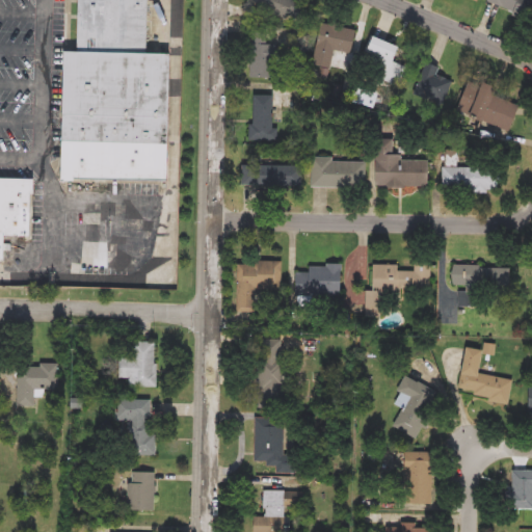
[(155,0),(155,55),(84,53),(84,0),(155,0)]
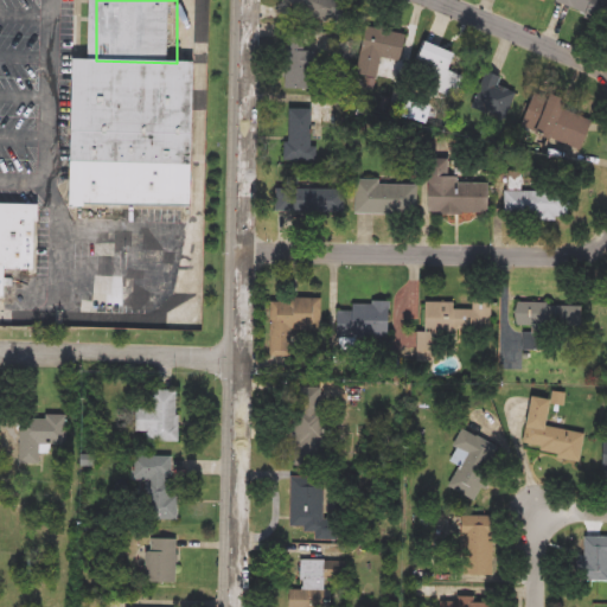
[(294,14),(296,5),(286,1),(286,0),(347,0),(338,30),(294,14)]
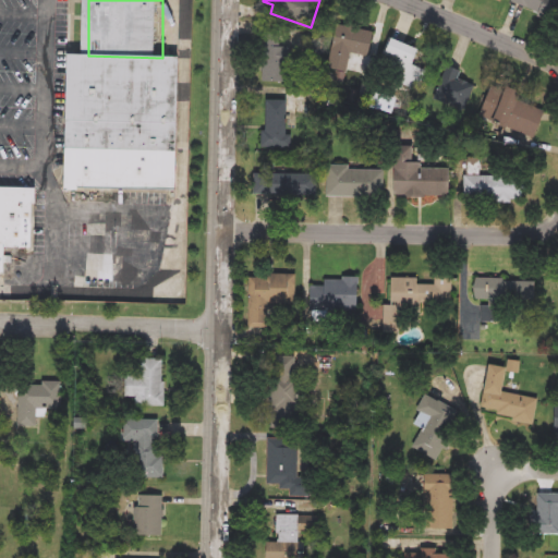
[(557,0),(557,9),(554,21),(507,2),(507,0),(557,0)]
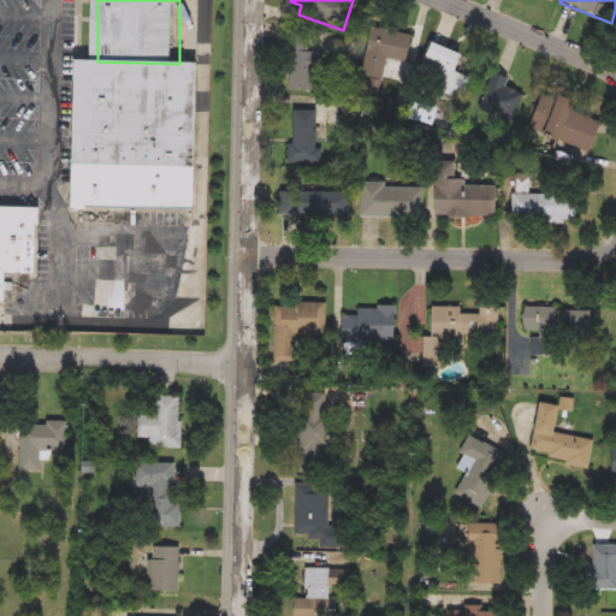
[(359,94),(371,27),(412,34),(407,63),(388,59),(380,98),(359,94)]
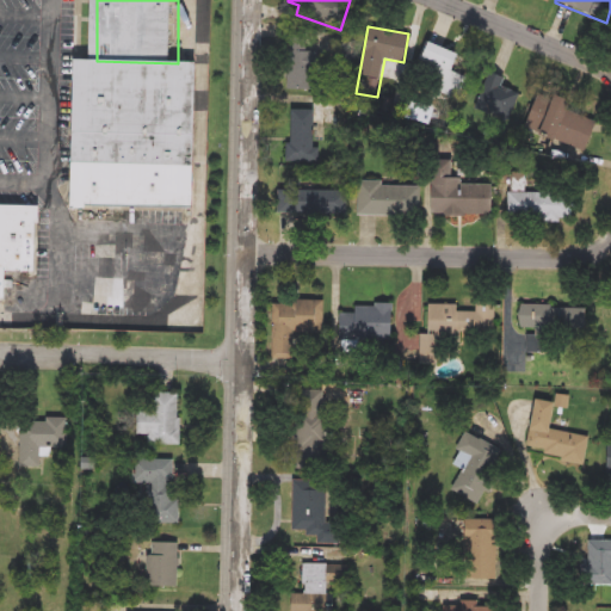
[(306,51),(318,51),(318,91),(288,91),(288,41),(306,41),(306,51)]
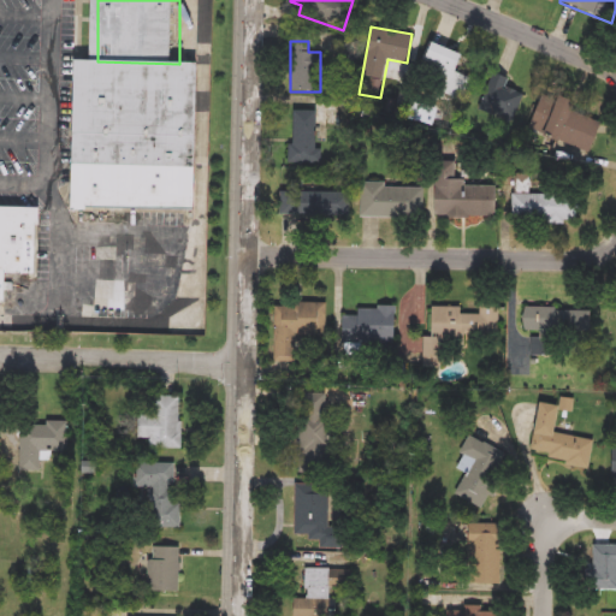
[(472,57),(462,99),(430,92),(436,64),(422,60),(426,46),(472,57)]
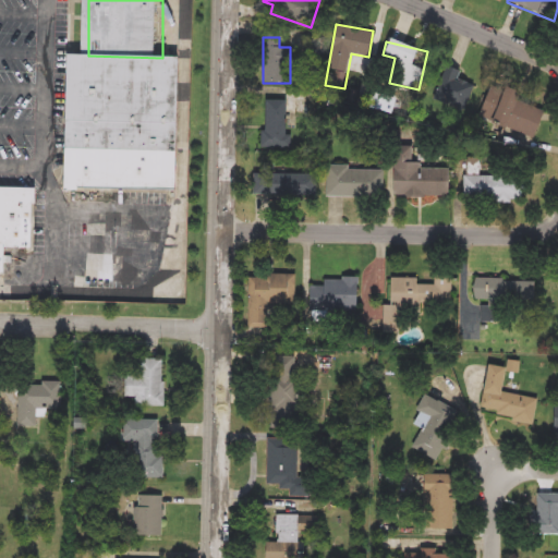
[(162,58),(185,58),(183,192),(72,190),(74,56),(88,56),(162,58)]
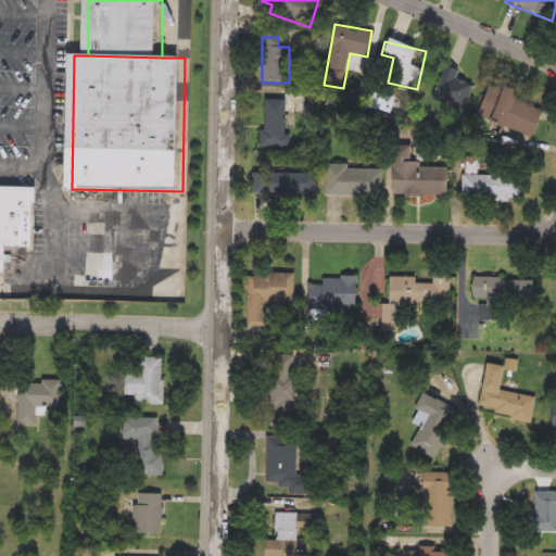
[(430,99),(445,62),(462,68),(457,79),(474,86),(463,112),(430,99)]
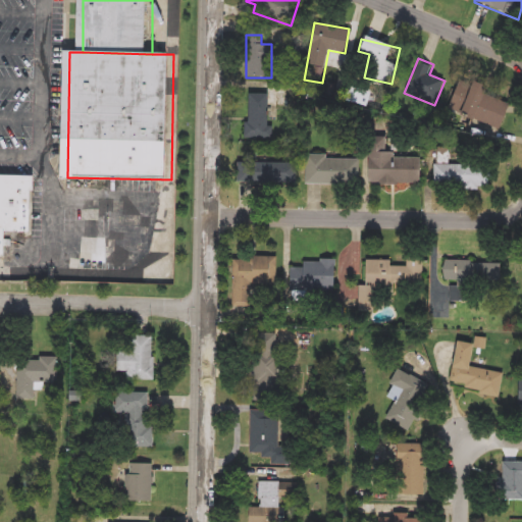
[(498,128),(448,109),(458,82),(508,100),(498,128)]
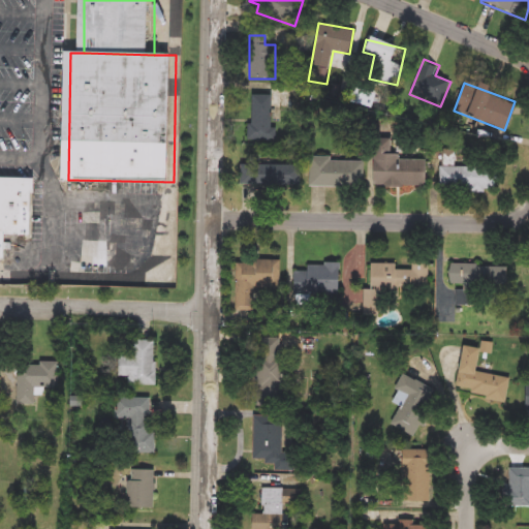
[(250,141),(250,95),(274,95),(274,141),(250,141)]
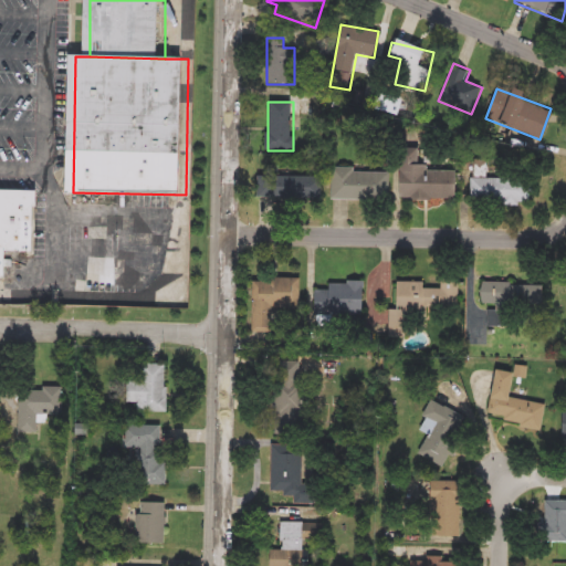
[(398,148),(418,148),(418,168),(454,169),(454,198),(398,198),(398,148)]
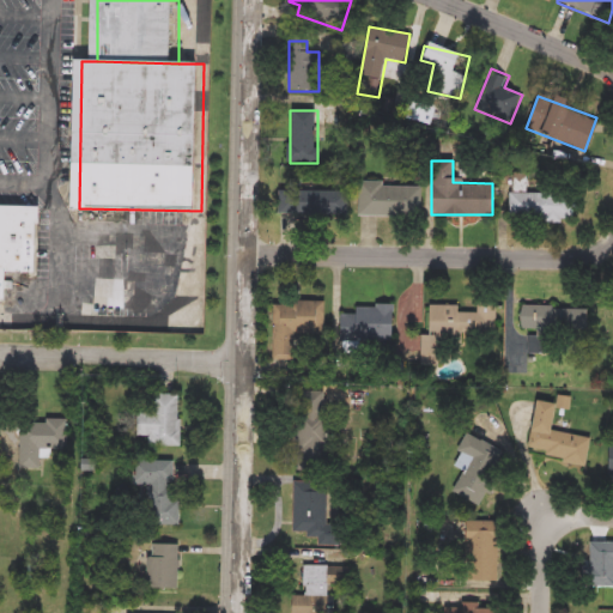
[(422,184),(422,217),(358,217),(358,184),(422,184)]
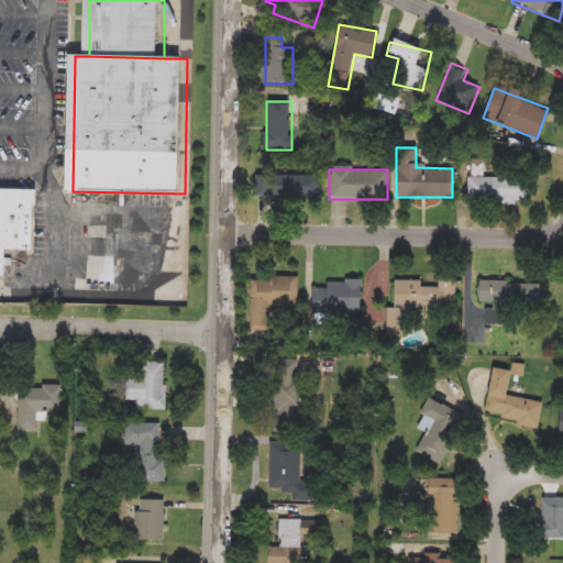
[(318,176),(318,197),(254,197),(254,176),(318,176)]
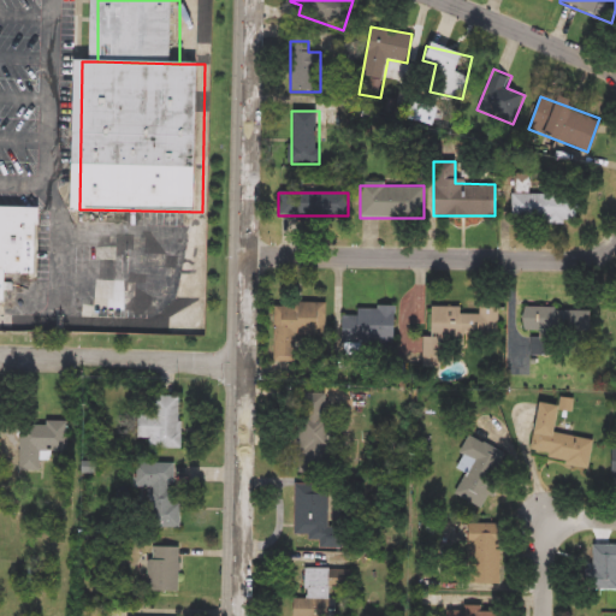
[(513,194),(576,195),(575,223),(511,220),(513,194)]
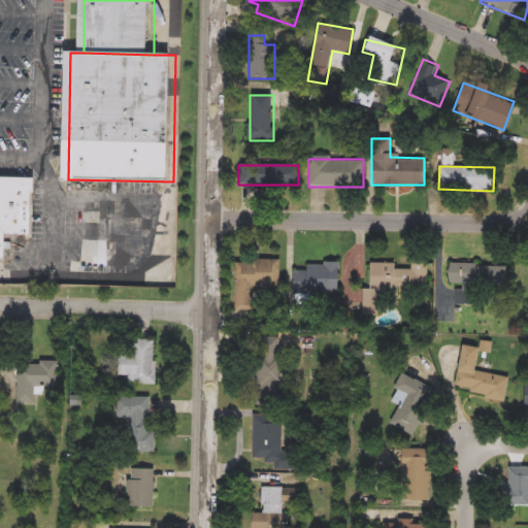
[(0,177),(38,178),(36,235),(7,235),(7,238),(0,238),(0,177)]
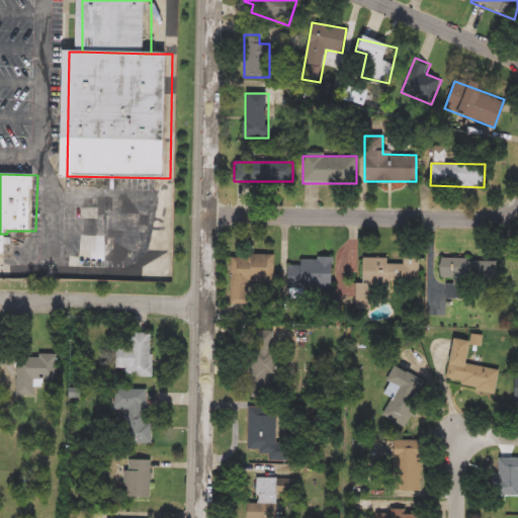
[(230,304),(230,254),(274,254),(274,282),(249,281),(249,304),(230,304)]
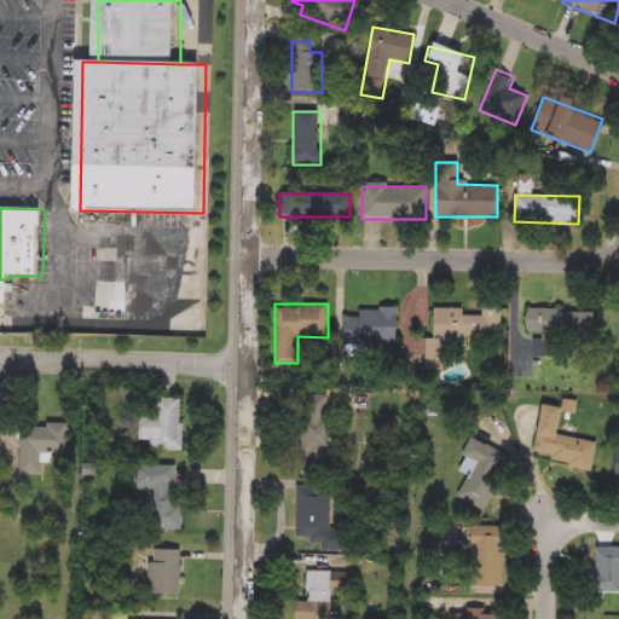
[(443,369),(423,369),(424,339),(432,339),(432,307),(461,308),(461,316),(480,316),(480,306),(499,306),(498,339),(460,337),(460,345),(443,345),(443,369)]
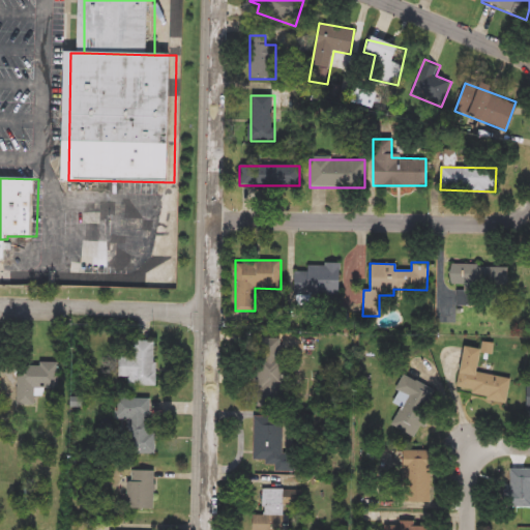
[(293,294),(293,271),(306,271),(306,264),(339,264),(339,294),(293,294)]
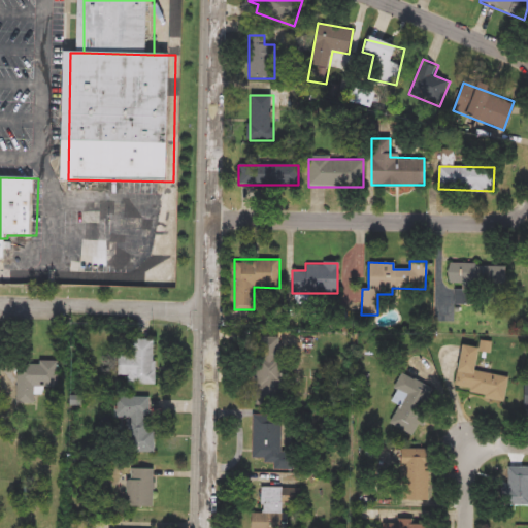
[(505,266),(504,289),(475,288),(474,304),(455,303),(456,287),(448,287),(449,264),(505,266)]
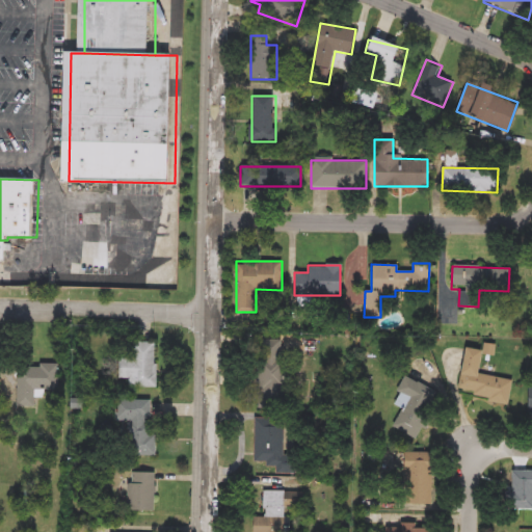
[(257,340),(282,340),(282,406),(257,407),(257,340)]
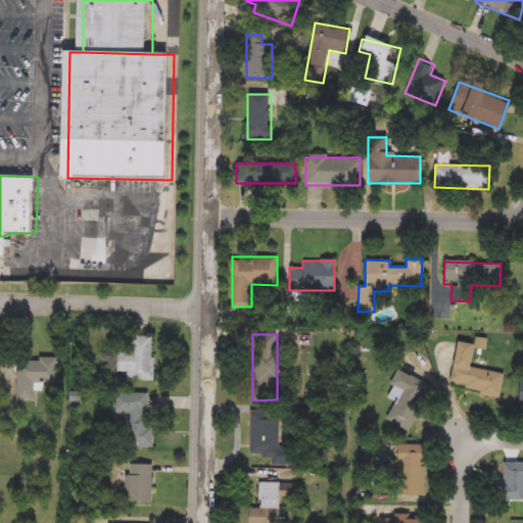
[(151,336),(151,381),(127,381),(127,336),(151,336)]
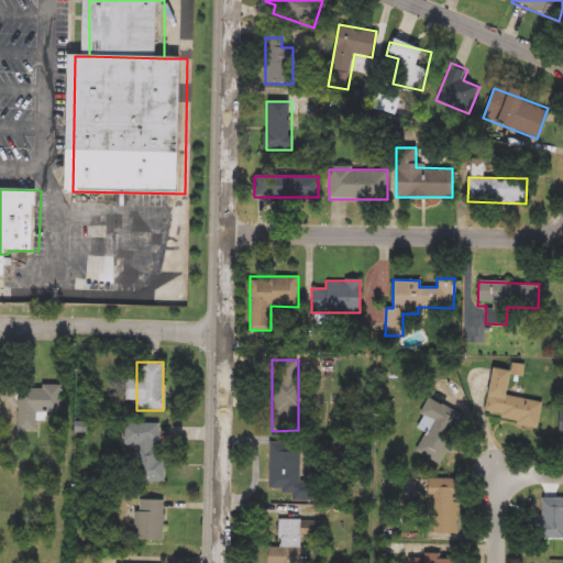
[(482,416),(490,368),(508,372),(503,395),(541,403),(537,426),(482,416)]
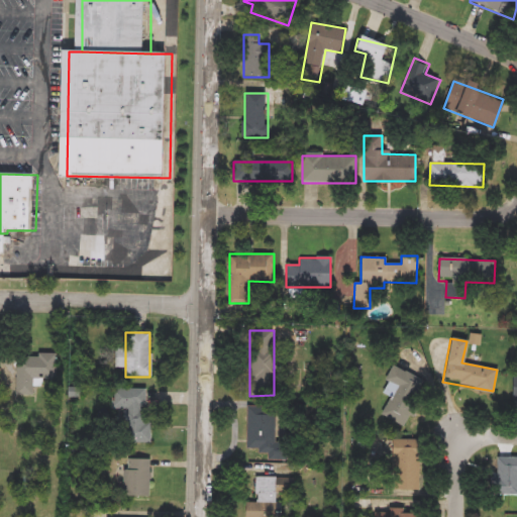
[(57,379),(33,379),(32,395),(14,395),(14,354),(57,354),(57,379)]
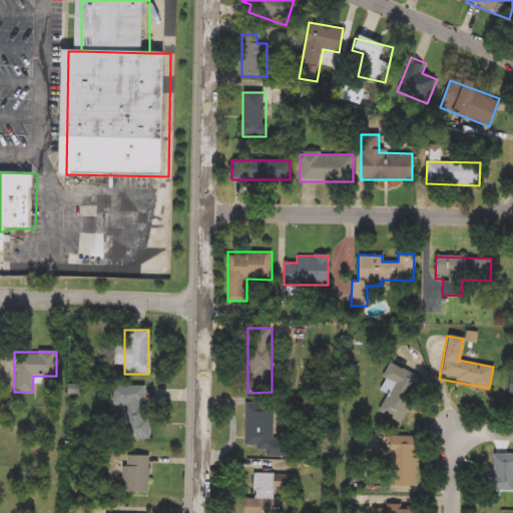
[(380,414),(387,394),(378,391),(388,364),(418,376),(401,421),(380,414)]
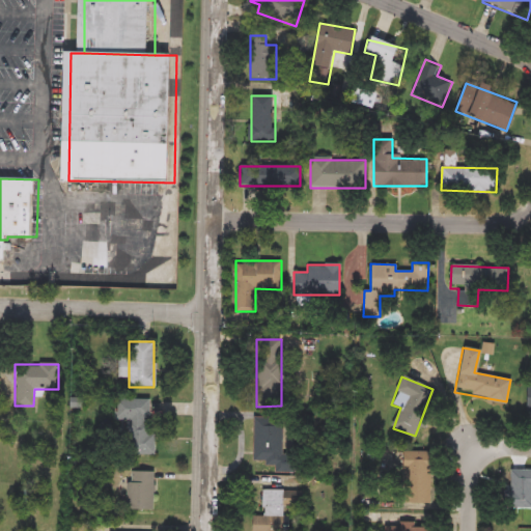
[(151,399),(152,454),(127,455),(127,420),(114,420),(114,399),(151,399)]
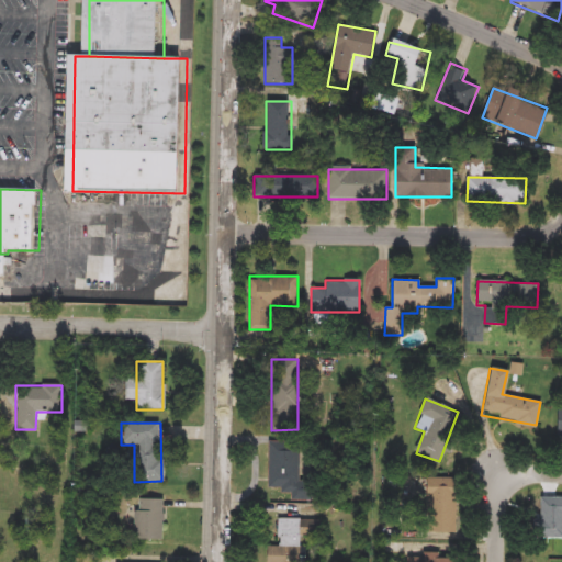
[(300,481),(307,481),(307,499),(291,499),(291,491),(268,491),(268,440),(300,441),(300,481)]
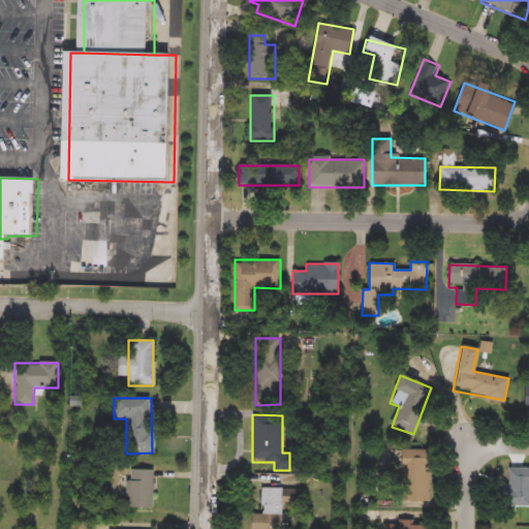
[(428,501),(395,501),(395,450),(429,452),(428,501)]
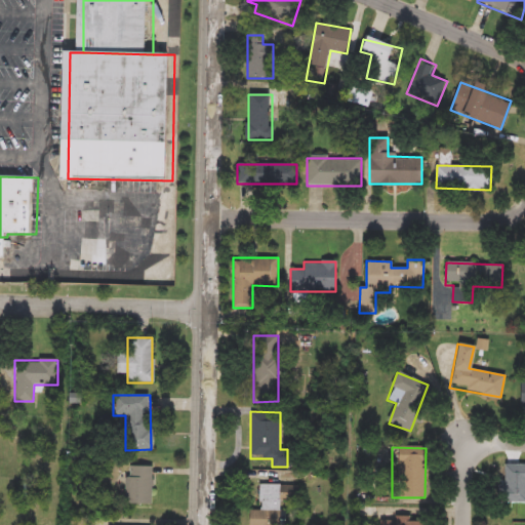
[(524,463),(524,502),(502,502),(502,463),(524,463)]
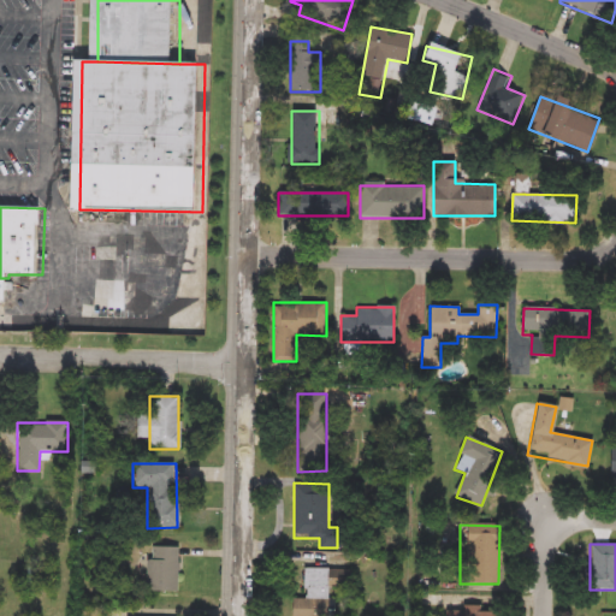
[(177,591),(144,591),(144,546),(177,546),(177,591)]
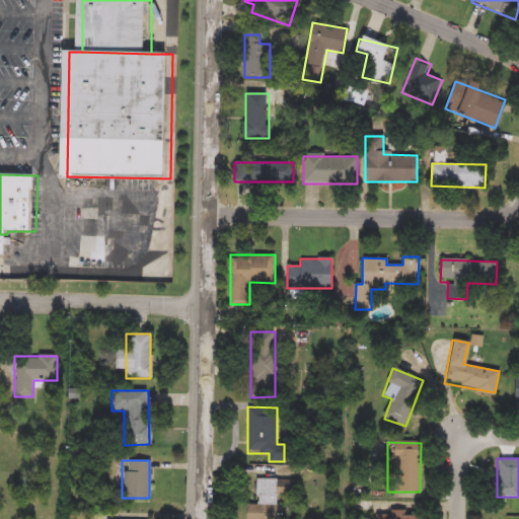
[(255,504),(256,478),(296,478),(296,496),(279,496),(279,518),(244,518),(244,504),(255,504)]
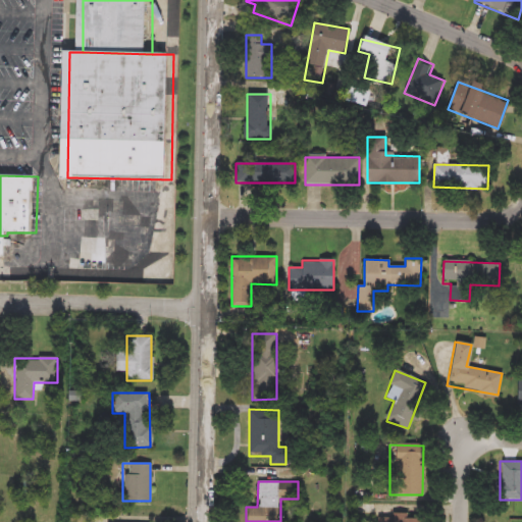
[(382,521),(382,513),(420,513),(420,521),(382,521)]
